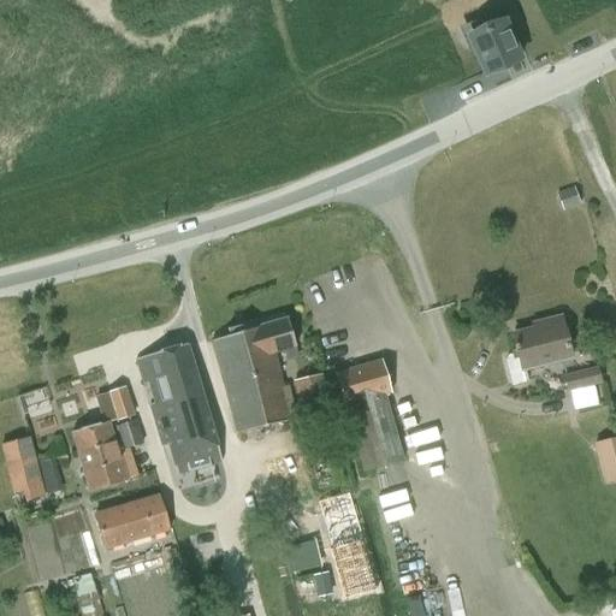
[(499,13),(465,29),(475,53),(485,75),(486,75),(517,60),(520,60),(517,54),(499,13)]
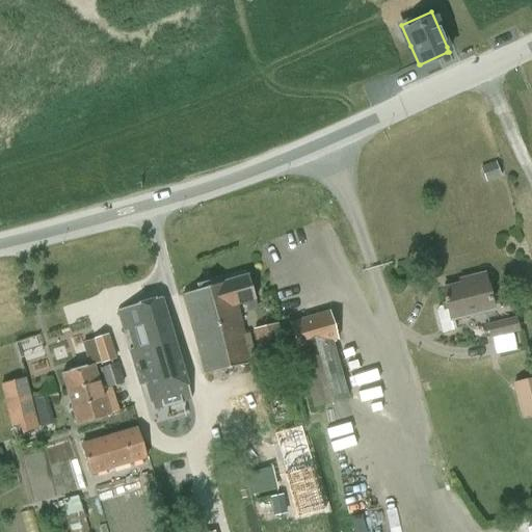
[(480,167),(484,181),(485,183),(501,178),(496,162),(495,162),(480,167)]
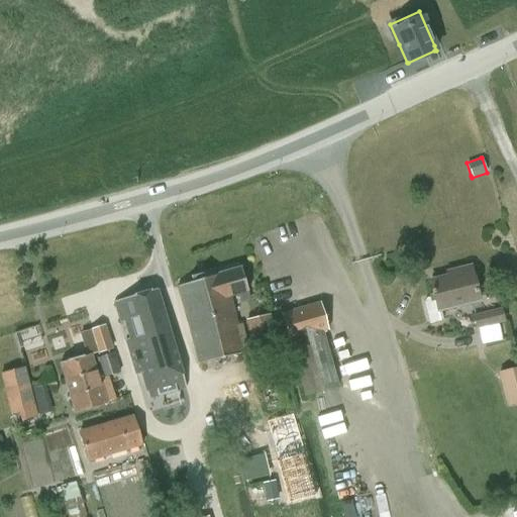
[(241,267),(215,276),(225,313),(222,314),(223,318),(225,318),(234,354),(242,352),(248,351),(242,324),(237,325),(229,297),(247,292),(241,267)]
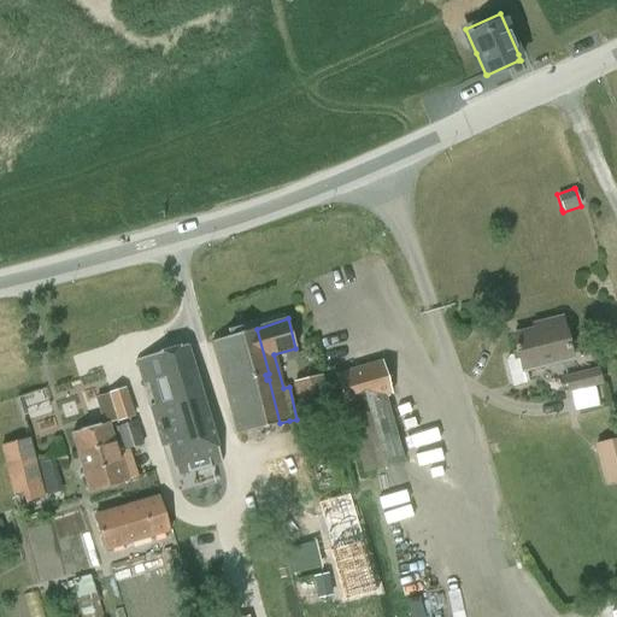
[(544,328),(515,335),(518,354),(509,357),(506,360),(513,386),(528,382),(526,369),(571,358),(562,318),(542,323),(544,328)]
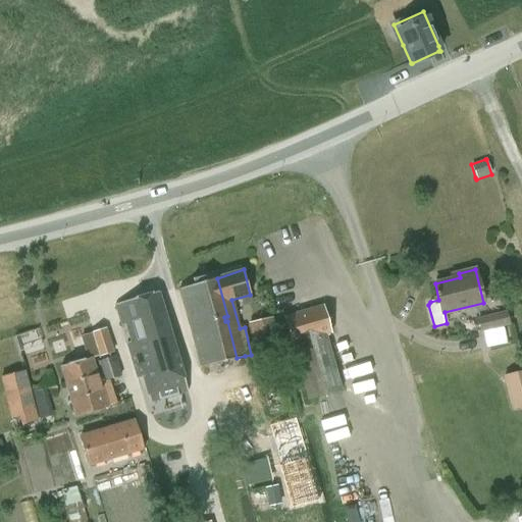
[(200,368),(237,358),(227,321),(225,321),(224,317),(227,316),(217,278),(179,291),(200,368)]
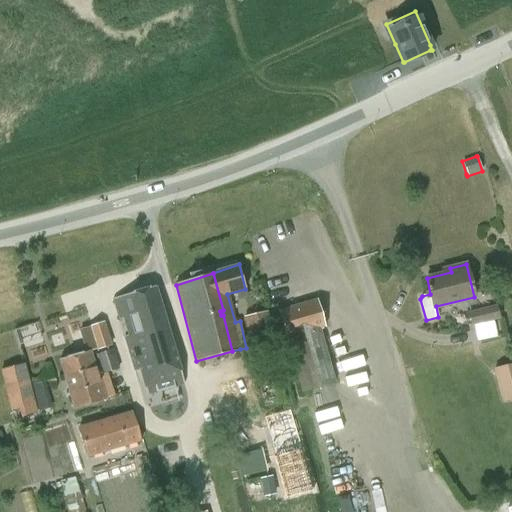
[(146,395),(184,384),(180,371),(156,287),(113,299),(136,378),(141,376),(146,395)]
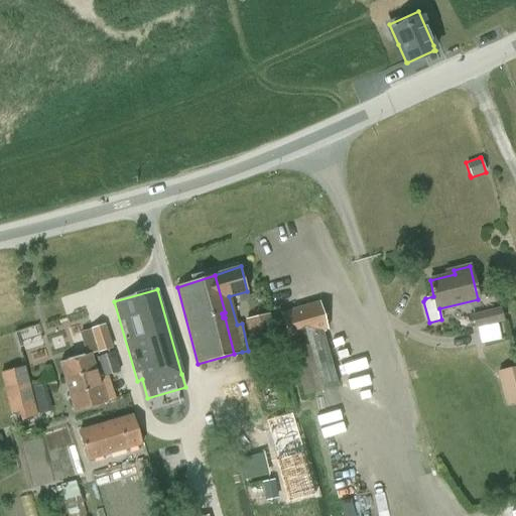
[(305,395),(338,386),(321,332),(329,330),(320,301),(281,312),(289,342),(305,395)]
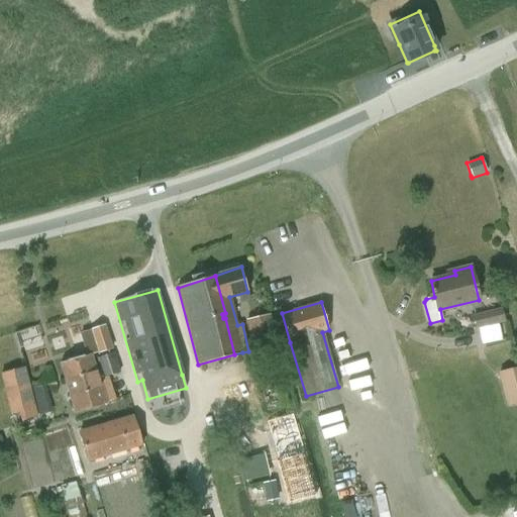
[(476,329),(506,322),(501,308),(473,315),(476,329)]
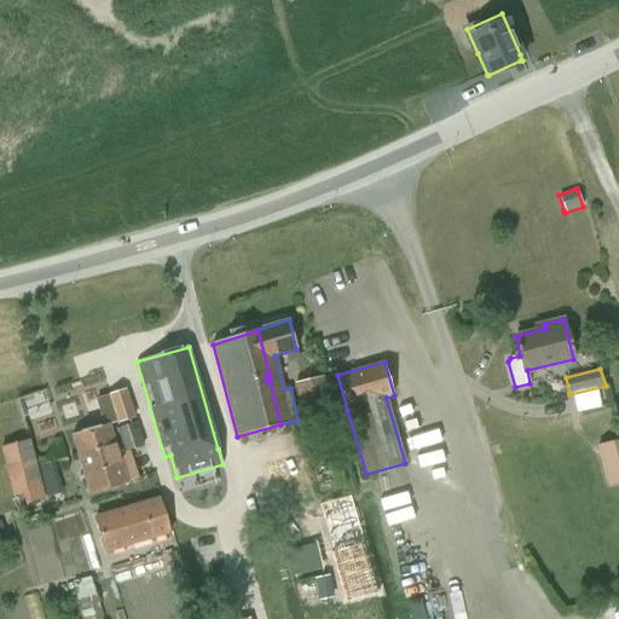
[(322,377),(295,383),(302,417),(329,410),(322,377)]
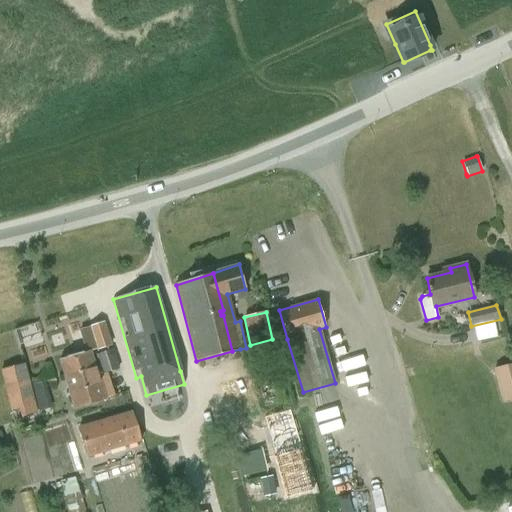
[(103,375),(118,370),(113,349),(96,355),(103,375)]
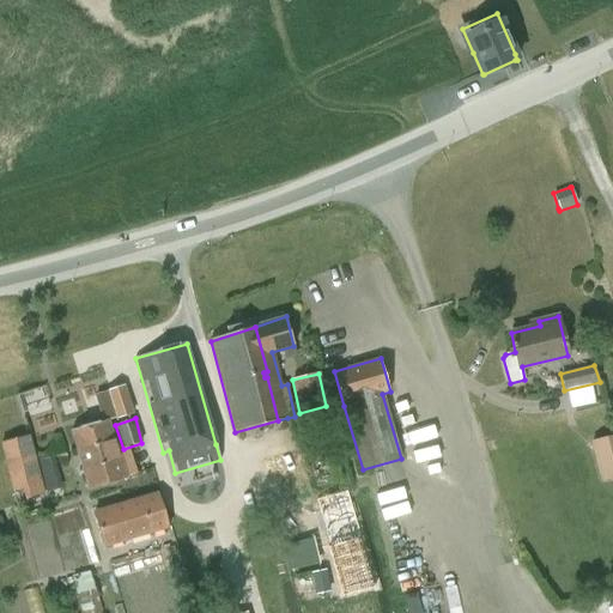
[(109,420),(71,431),(77,451),(115,439),(109,420)]
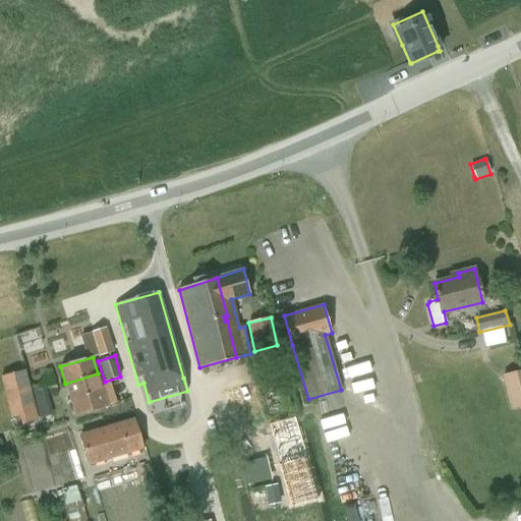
[(21,424),(40,419),(34,399),(33,392),(26,369),(1,377),(12,419),(19,417),(21,424)]
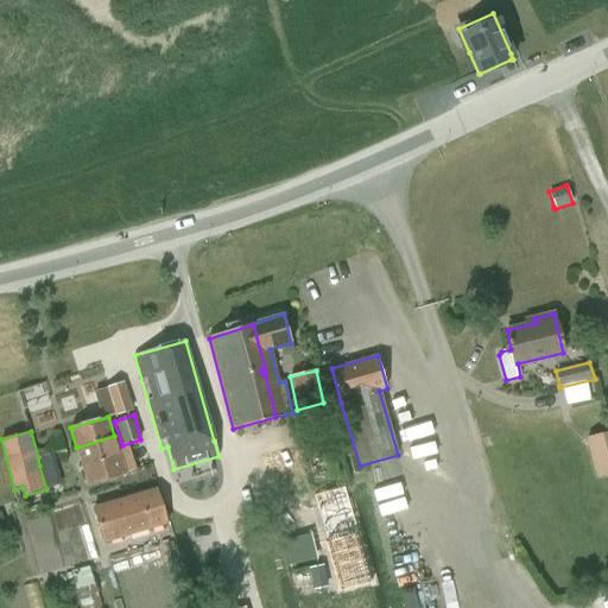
[(607,474),(607,431),(586,438),(596,477),(607,474)]
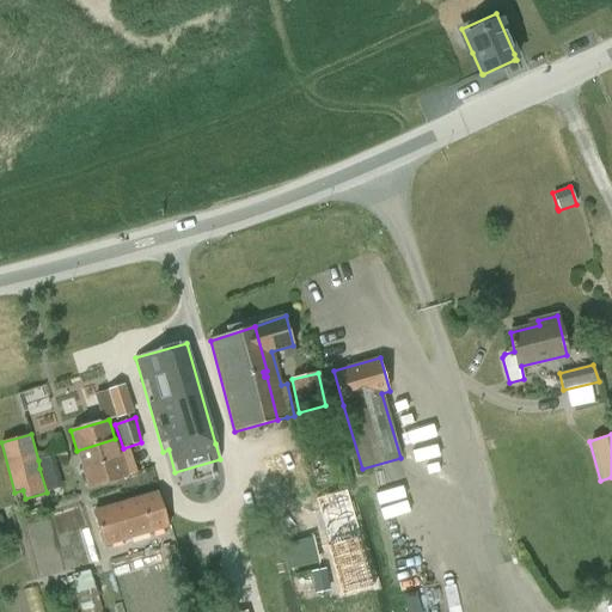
[(115,439),(77,451),(87,488),(126,476),(115,439)]
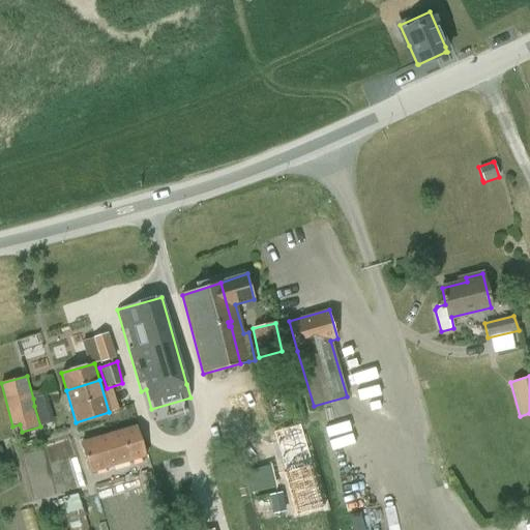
[(42,396),(33,399),(34,406),(45,404),(42,396)]
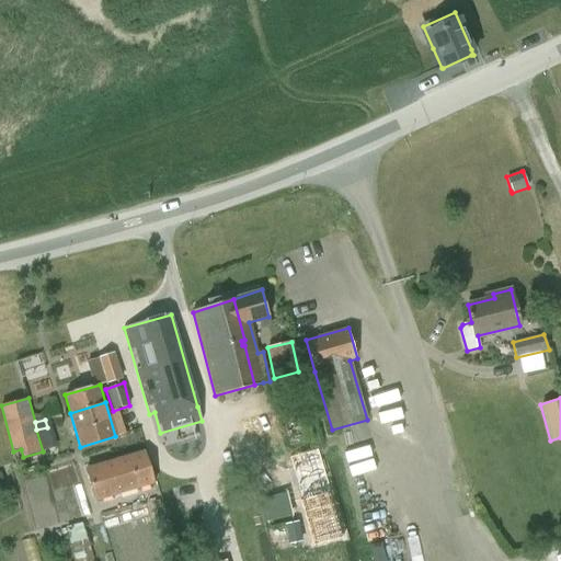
[(318,449),(289,458),(302,501),(300,501),(312,547),(343,538),(318,449)]
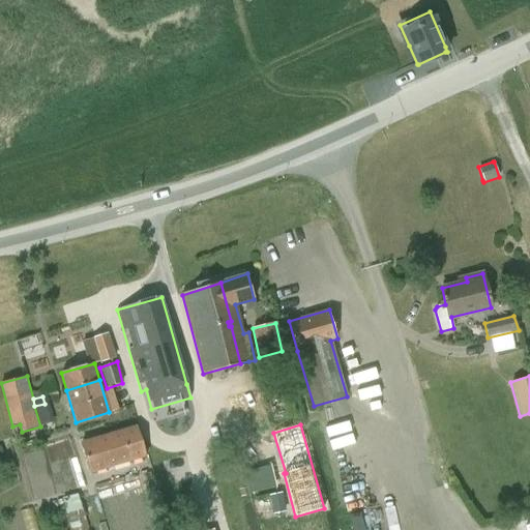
[(90,473),(145,457),(136,427),(81,443),(90,473)]
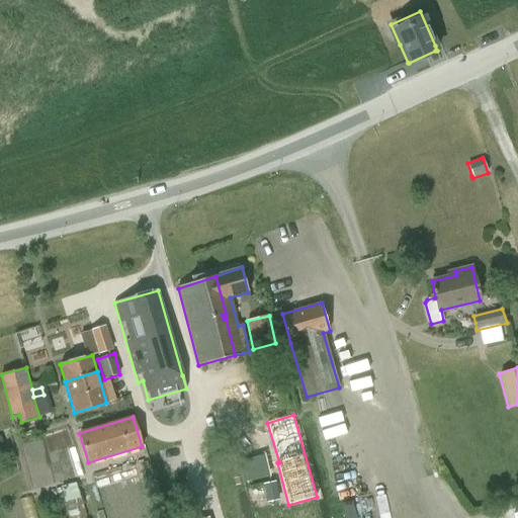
[(263,484),(266,499),(267,503),(279,500),(278,497),(275,482),(263,484)]
